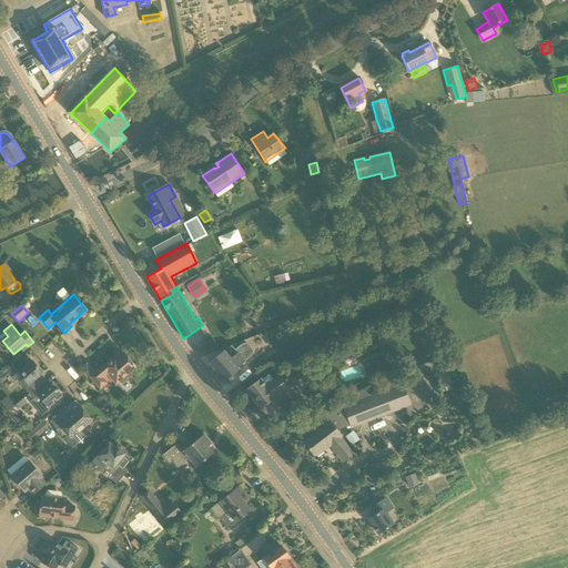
[(252,348),(251,347),(249,345),(245,344),(242,344),(235,350),(231,345),(210,364),(224,382),(225,381),(229,384),(235,378),(233,374),(240,368),(237,367),(252,356),(253,353),(252,348)]
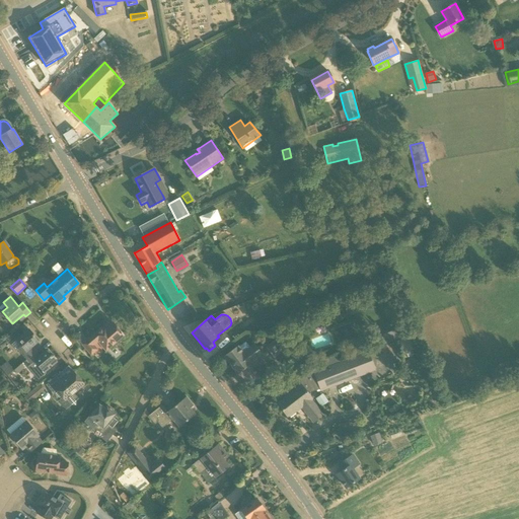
[(278,314),(267,317),(270,329),(282,325),(278,314)]
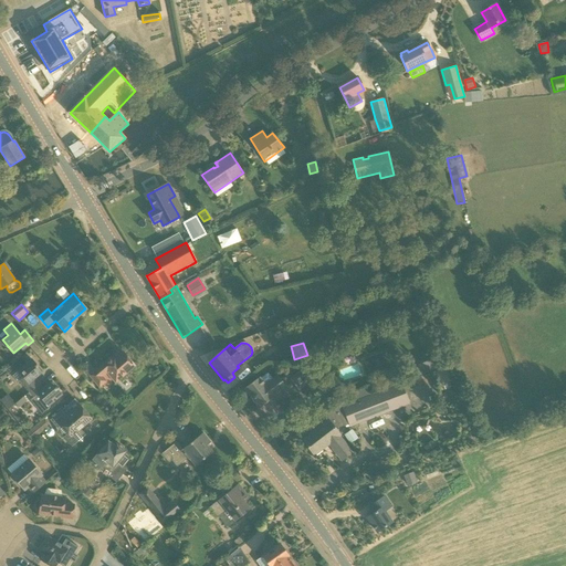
[(111,378),(112,377),(115,381),(135,366),(124,353),(118,357),(115,354),(90,376),(100,387),(107,380),(104,377),(107,374),(111,378)]
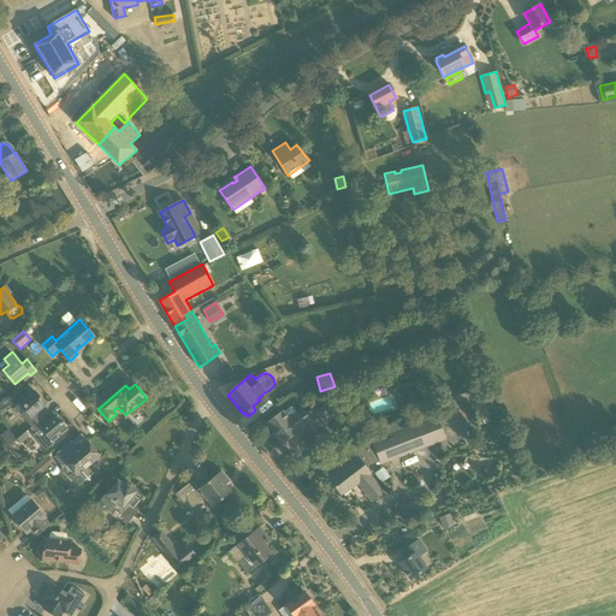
[(450,404),(475,396),(472,385),(446,394),(450,404)]
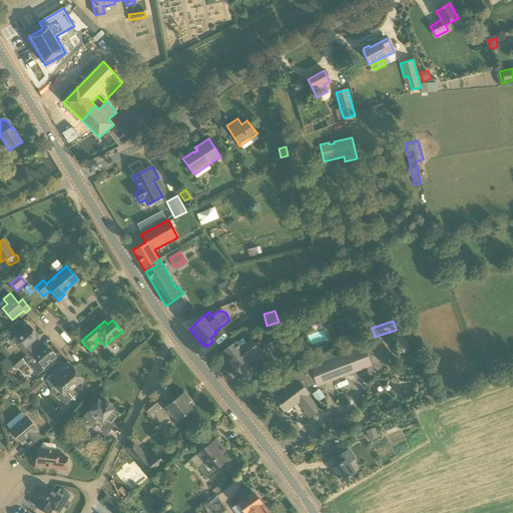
[(26,354),(36,347),(32,343),(38,338),(33,333),(34,333),(29,326),(16,336),(21,343),(19,345),(26,354)]
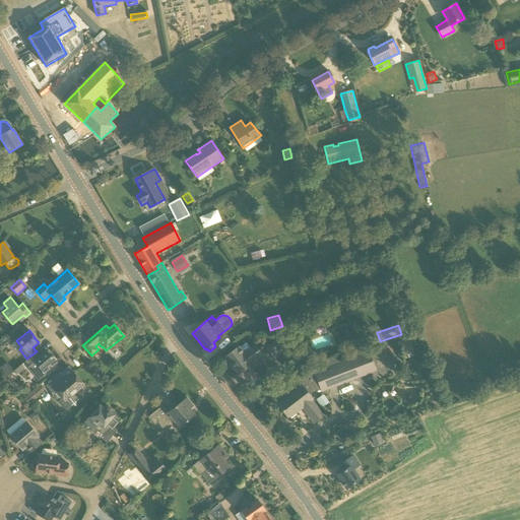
[(278,339),(267,347),(265,344),(258,350),(255,345),(251,348),(246,342),(240,347),(239,347),(224,358),(238,375),(252,365),(251,364),(263,355),(263,356),(269,351),(275,359),(285,350),(286,349),(278,339)]
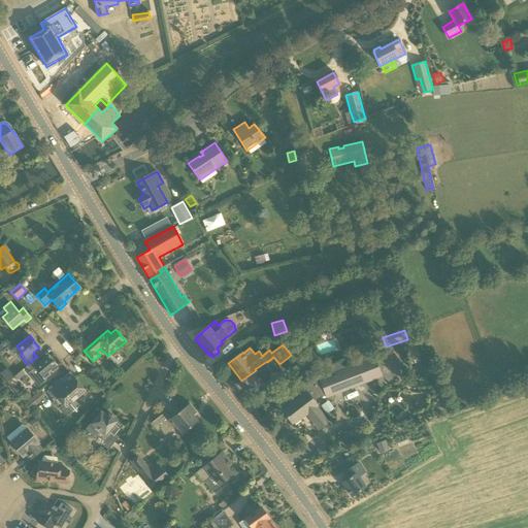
[(41,362),(37,357),(27,364),(32,370),(28,373),(39,387),(46,381),(44,377),(58,367),(53,361),(52,362),(46,357),(41,362)]
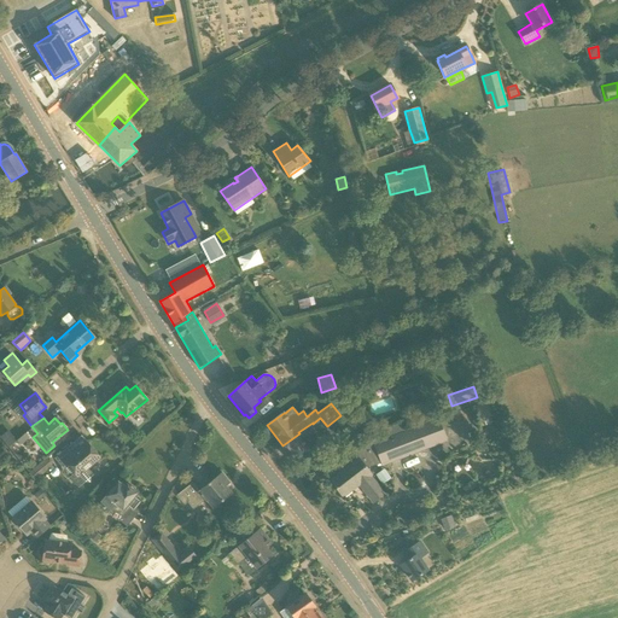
[(390,437),(403,431),(401,423),(388,429),(390,437)]
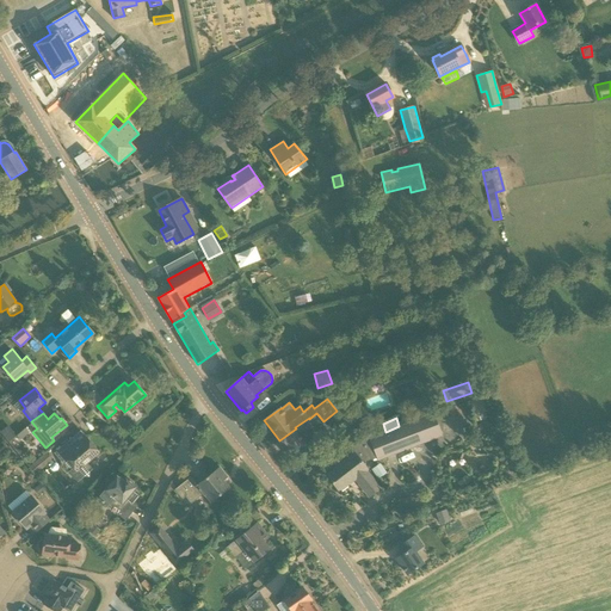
[(377,461),(414,446),(406,424),(399,426),(386,432),(349,446),(355,454),(327,475),(339,492),(356,480),(369,498),(381,488),(368,471),(369,470),(364,463),(376,458),(377,461)]
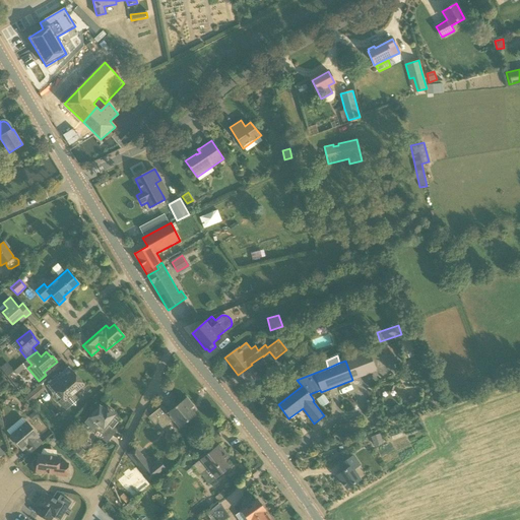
[(14,371),(7,363),(1,368),(8,376),(14,371)]
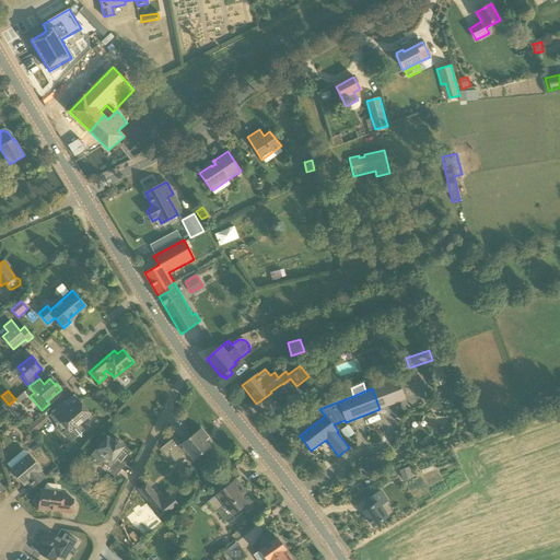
[(19,404),(26,397),(23,393),(15,399),(19,404)]
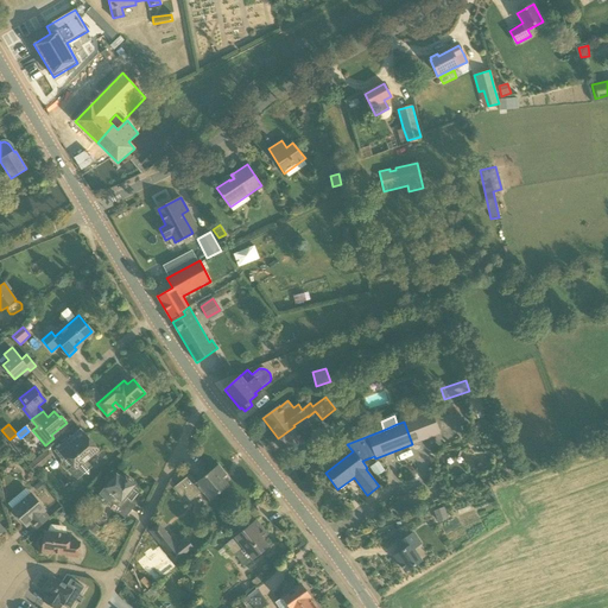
[(87,461),(99,450),(86,436),(77,443),(74,439),(76,438),(74,435),(56,449),(55,451),(62,460),(65,456),(74,466),(69,469),(77,480),(83,474),(89,475),(89,470),(92,467),(87,461)]
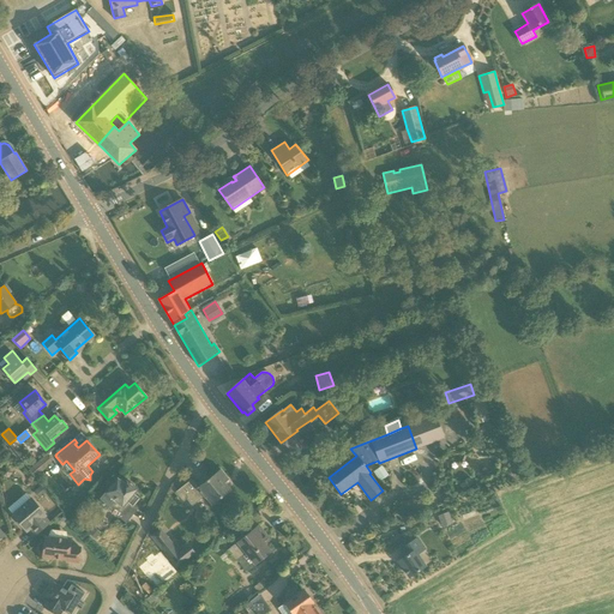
[(46,455),(43,457),(30,469),(36,476),(44,469),(43,469),(52,462),(46,455)]
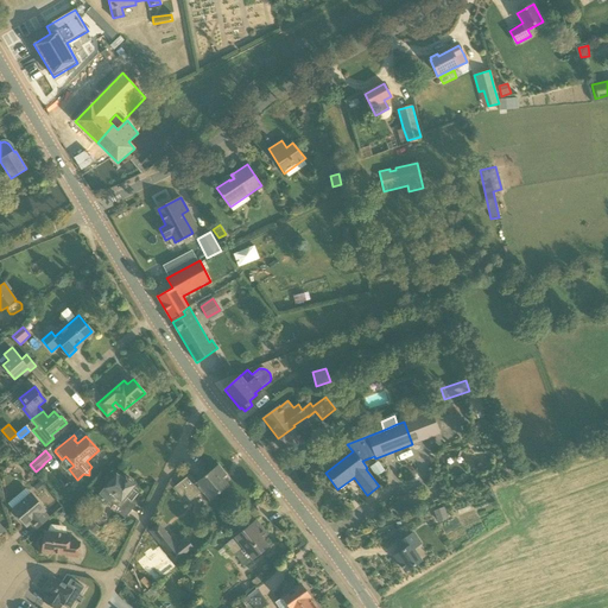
[(228,486),(217,474),(222,470),(219,466),(196,483),(190,475),(175,487),(183,496),(187,494),(191,500),(203,491),(210,499),(228,486)]
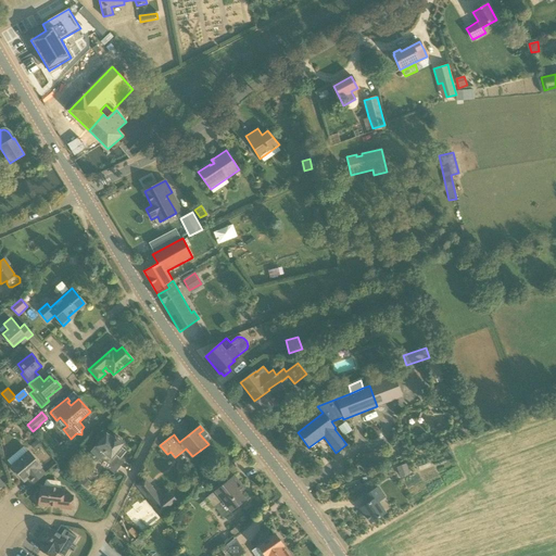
[(113,440),(106,434),(88,456),(96,462),(98,459),(105,466),(114,474),(124,462),(121,458),(127,452),(121,446),(123,444),(123,441),(118,438),(115,438),(113,440)]
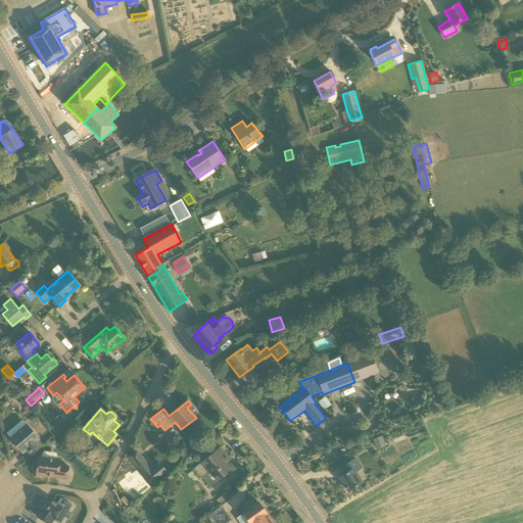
[(35,414),(29,419),(34,425),(39,420),(35,414)]
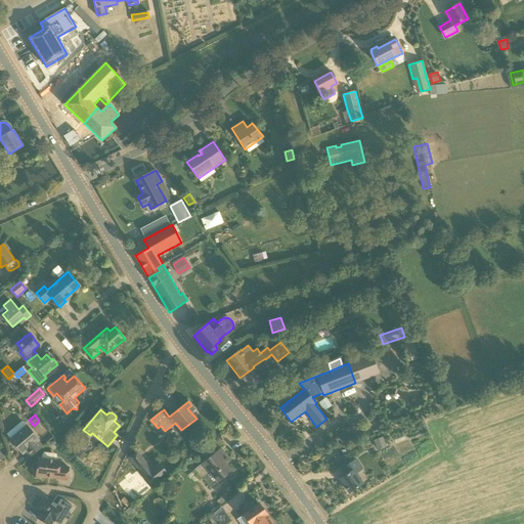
[(32,456),(42,448),(37,442),(39,440),(28,427),(11,440),(23,453),(27,450),(32,456)]
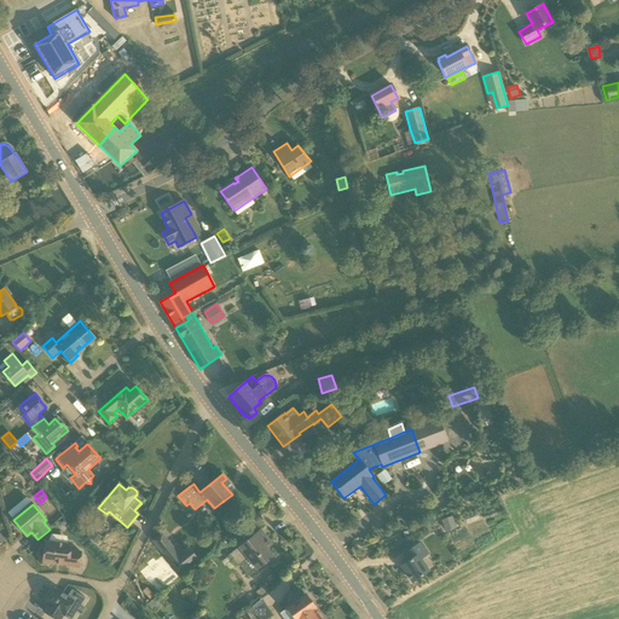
[(445,532),(456,528),(452,516),(441,521),(445,532)]
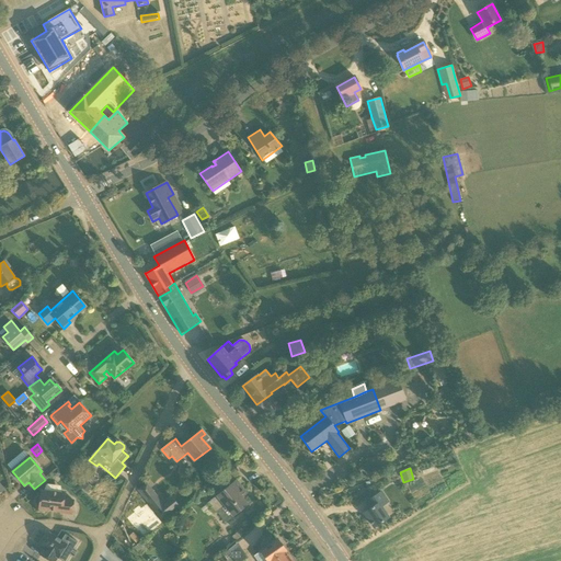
[(233,517),(248,505),(239,493),(244,490),(236,480),(215,495),(216,496),(207,503),(208,504),(215,512),(216,513),(216,512),(225,522),(232,516),(233,517)]
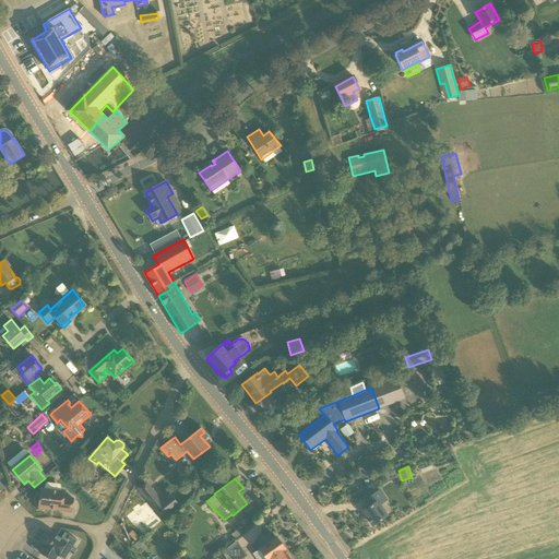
[(85,480),(81,486),(81,487),(86,490),(86,491),(92,485),(85,480)]
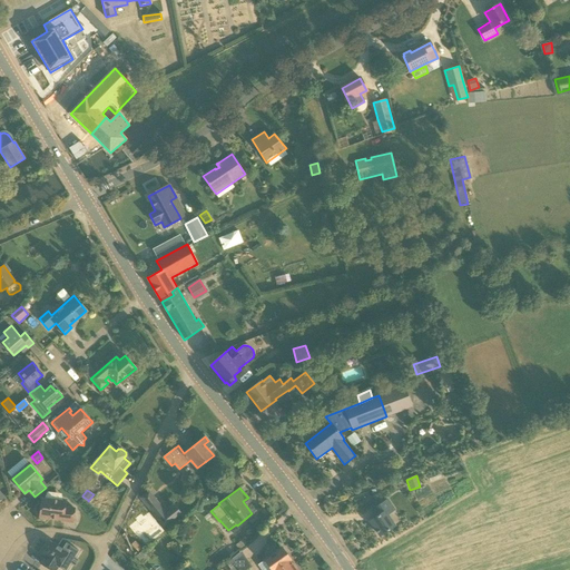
[(149,511),(159,503),(149,490),(139,498),(149,511)]
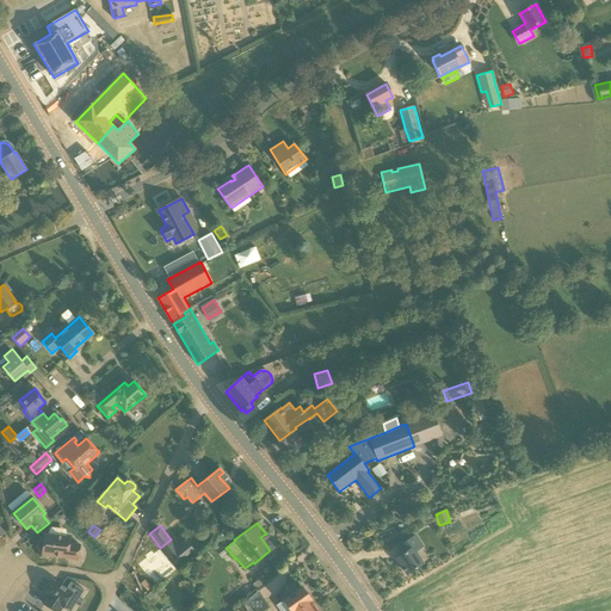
[(78,561),(80,545),(69,544),(71,537),(45,535),(44,541),(42,539),(38,542),(38,548),(41,550),(43,550),(43,555),(67,557),(67,559),(78,561)]
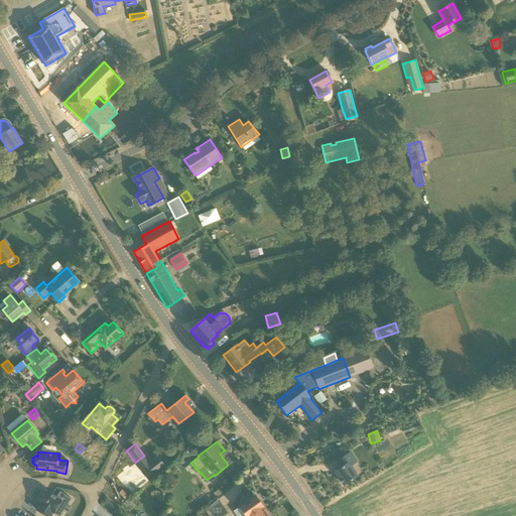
[(344,485),(358,476),(351,466),(357,462),(351,453),(337,462),(341,468),(335,472),(344,485)]
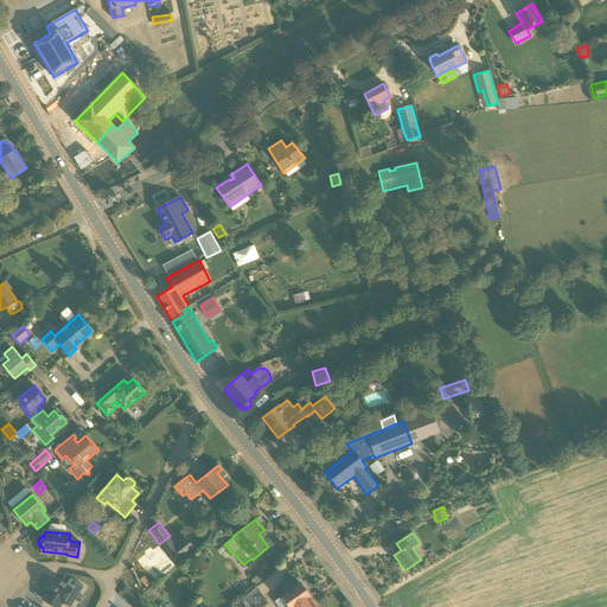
[(146,555),(138,561),(151,577),(151,576),(157,582),(177,567),(159,545),(153,550),(151,547),(144,553),(146,555)]
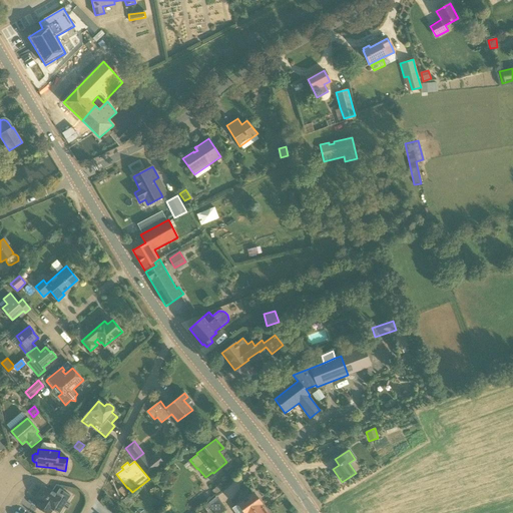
[(219,485),(211,491),(215,495),(222,489),(219,485)]
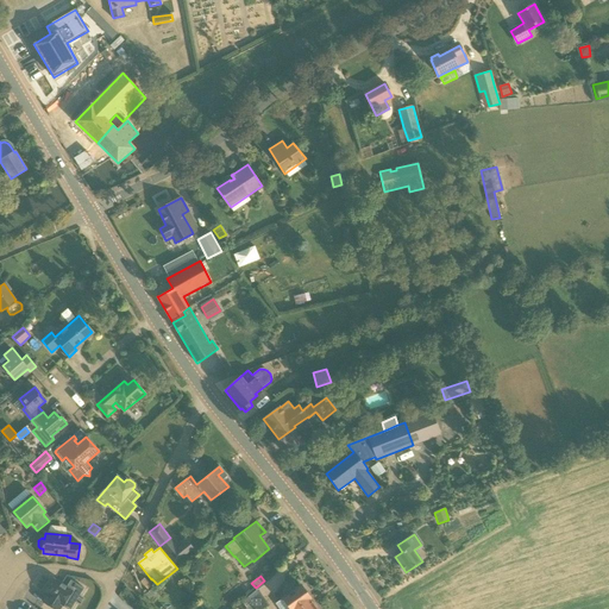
[(44,594),(48,596),(43,602),(54,608),(60,608),(63,606),(68,608),(70,608),(85,588),(71,579),(67,586),(54,579),(46,590),(44,594)]
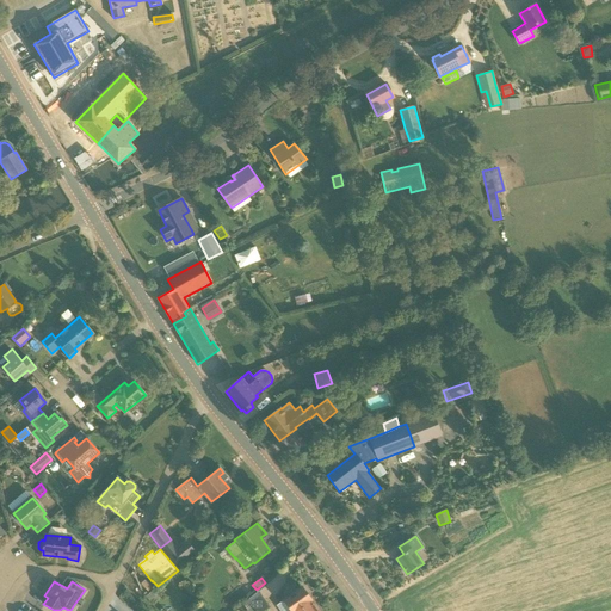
[(279,610),(296,610),(312,602),(302,587),(276,606),(279,610)]
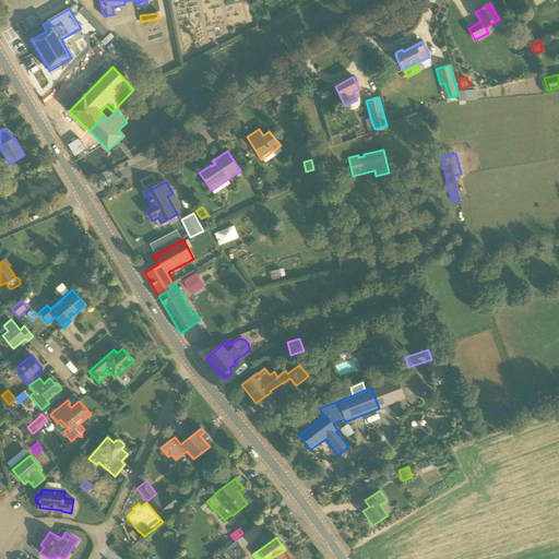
[(228,554),(232,558),(241,558),(247,556),(240,546),(230,552),(228,554)]
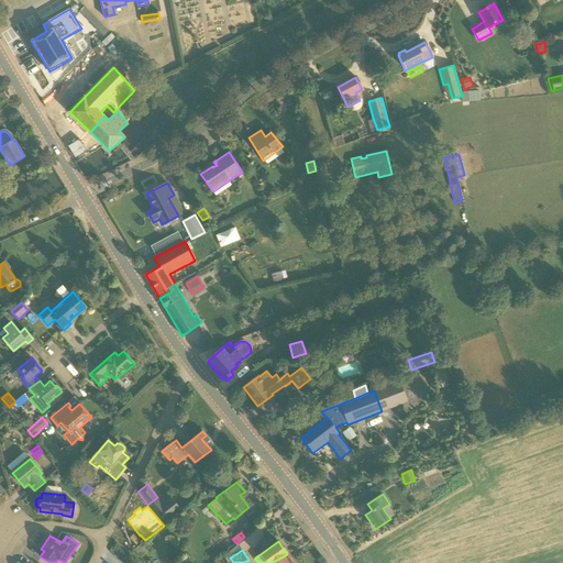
[(229,552),(224,556),(228,562),(233,562),(230,558),(232,556),(229,552)]
